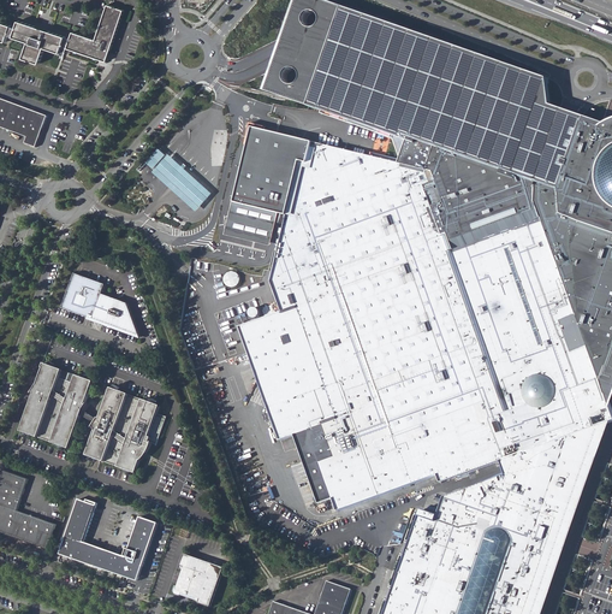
[(315,104),(330,108),(327,114),(392,137),(404,139),(403,141),(409,141),(535,179),(564,190),(588,118),(548,104),(545,81),(536,77),(536,74),(481,54),(480,58),(471,54),(473,51),(414,30),(411,34),(404,30),(404,28),(348,7),(346,11),(339,9),(334,19),(328,17),(327,10),(322,4),(316,0),(303,0),(297,5),(292,10),(291,16),(291,23),(295,29),(299,34),(306,36),(313,36),(319,34),(324,30),(331,33),(322,55),(321,62),(315,77),(308,74),(308,68),(304,64),(301,59),(295,57),(286,57),(280,59),(274,64),(272,72),(272,81),(275,87),(280,92),(287,93),(291,93),(296,92),(301,90),(304,87),(310,89),(306,104),(314,107),(315,104)]
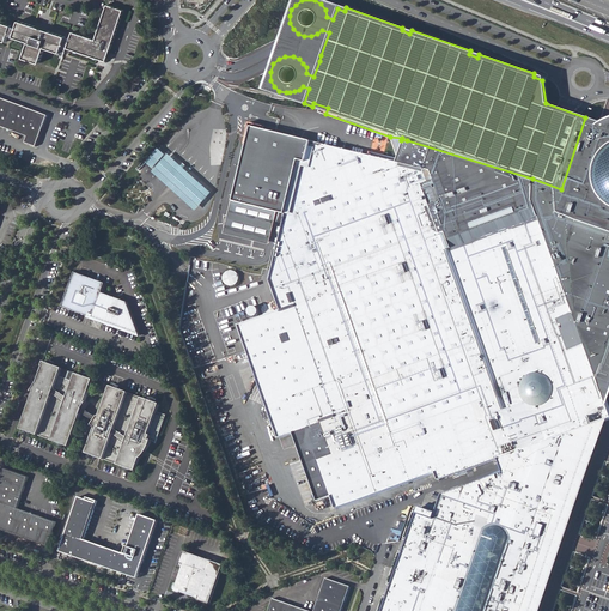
[(69,29),(67,36),(64,46),(96,56),(95,58),(103,60),(105,52),(104,52),(120,7),(103,2),(91,37),(69,29)]
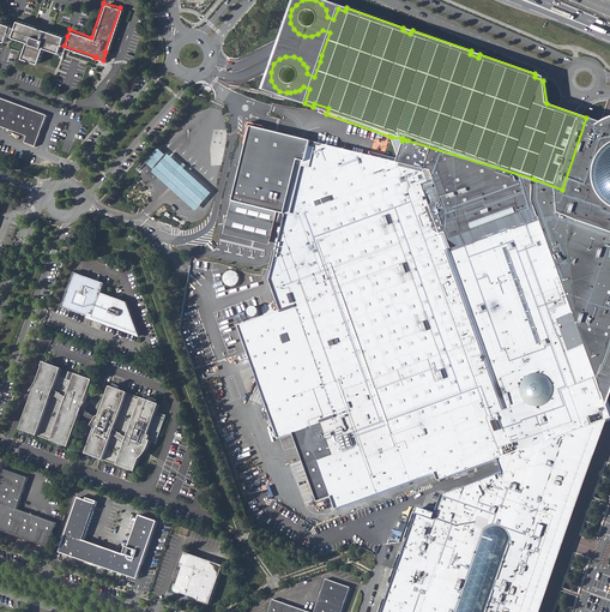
[(56,51),(59,45),(62,34),(41,27),(42,27),(36,24),(35,25),(16,18),(13,25),(10,35),(25,40),(19,55),(36,61),(41,46),(56,51)]
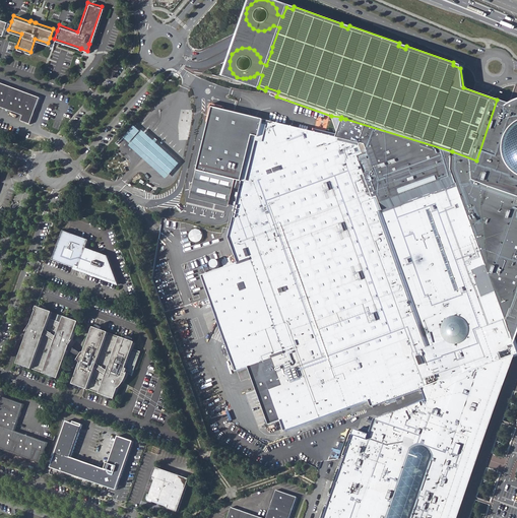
[(19,119),(28,123),(39,96),(0,81),(0,106),(21,115),(19,119)]
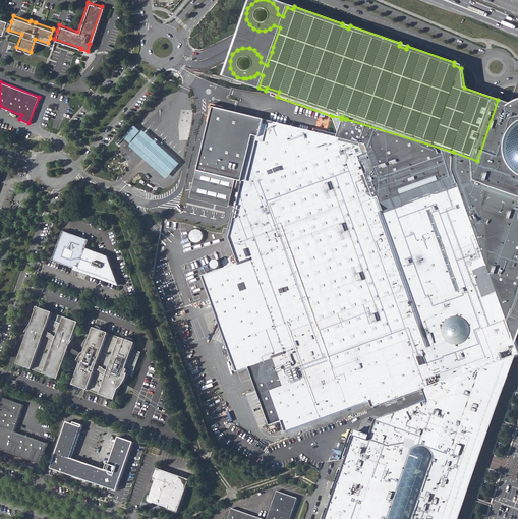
[(517,101),(512,104),(498,100),(477,161),(500,267),(512,328),(515,341),(517,354),(517,101)]
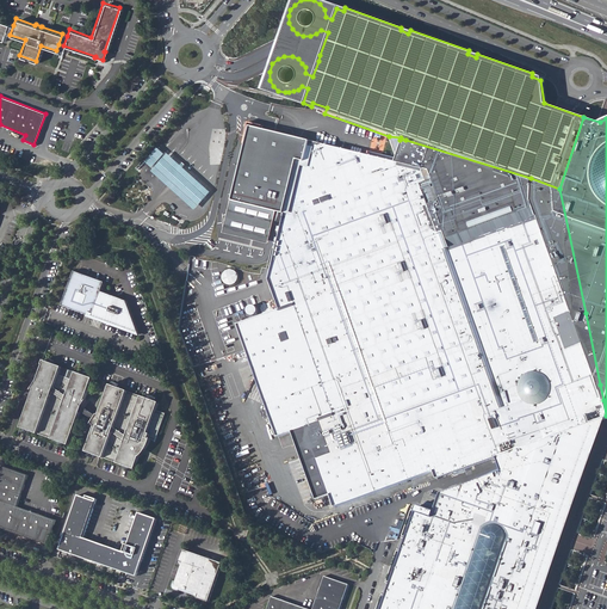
[(272,209),(282,211),(295,158),(302,160),(307,139),(247,124),(229,198),(272,209)]
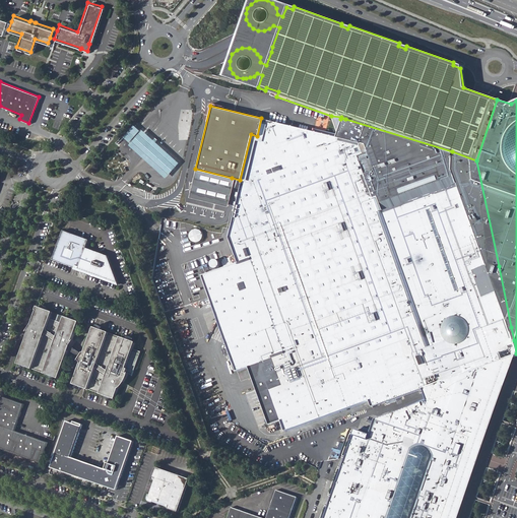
[(476,160),(452,151),(345,119),(339,137),(261,118),(258,132),(257,136),(251,134),(240,180),(227,236),(235,261),(199,274),(214,317),(231,324),(223,340),(234,370),(258,362),(269,357),(279,384),(267,388),(282,430),(367,399),(377,395),(380,402),(421,387),(426,399),(380,415),(374,435),(354,428),(322,517),(442,517),(490,382),(491,379),(492,376),(494,372),(497,362),(499,359),(496,351),(500,350),(502,358),(505,357),(507,361),(516,357),(516,353),(514,340),(511,327),(499,266),(476,160)]
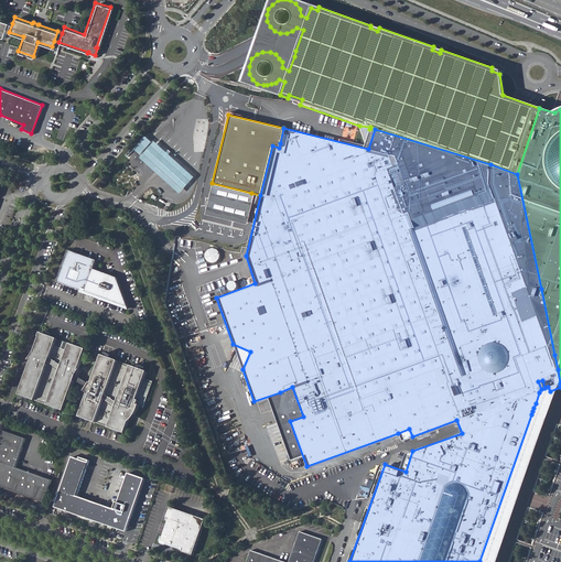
[(138,155),(150,142),(143,136),(132,148),(138,155)]
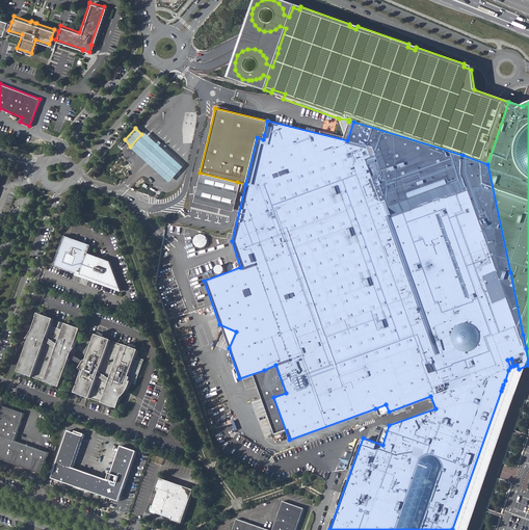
[(152,167),(166,181),(181,165),(167,153),(151,137),(144,131),(141,134),(130,147),(137,153),(152,167)]
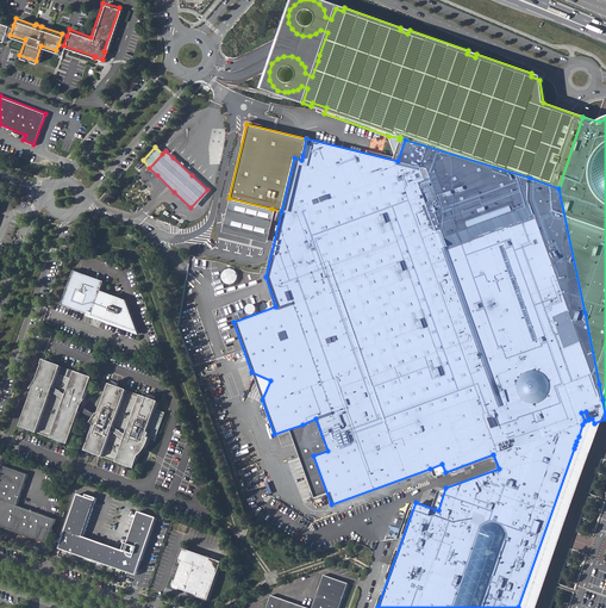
[(272,209),(229,198),(224,218),(222,230),(262,240),(264,241),(272,209)]
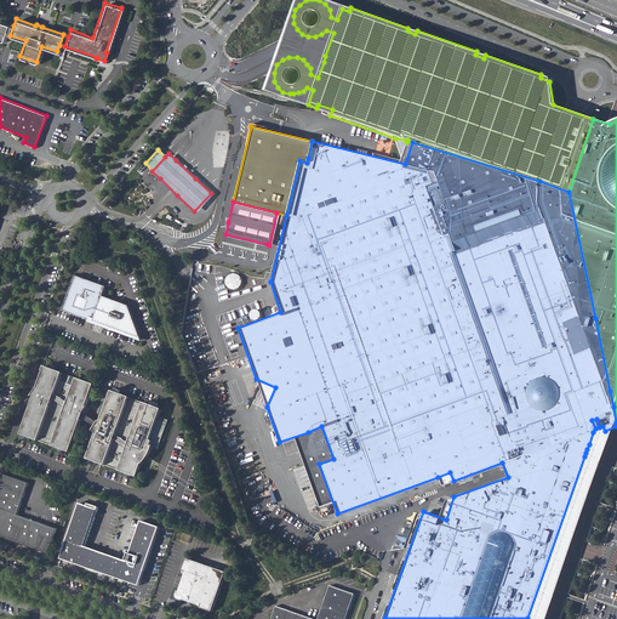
[(238,285),(239,283),(239,280),(239,277),(238,274),(236,273),(234,272),(230,271),(228,272),(226,272),(223,274),(222,277),(222,279),(222,283),(223,285),(226,287),(228,288),(230,289),(233,288),(235,287),(238,285)]
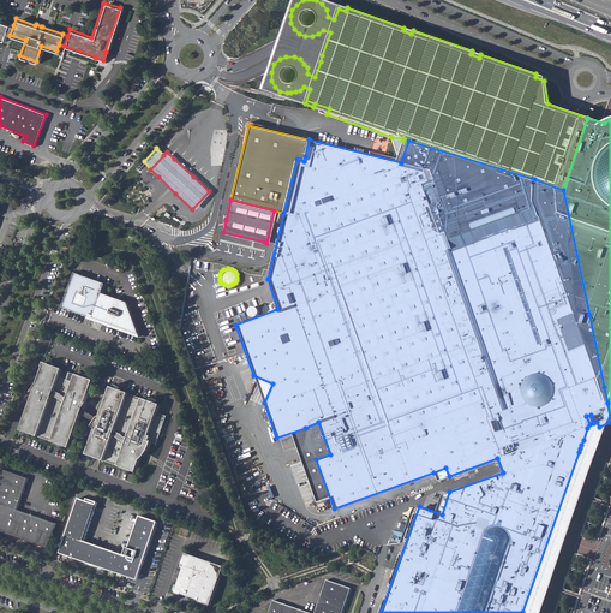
[(101,281),(71,271),(58,305),(89,316),(89,317),(99,322),(99,320),(136,333),(124,301),(97,291),(101,281)]
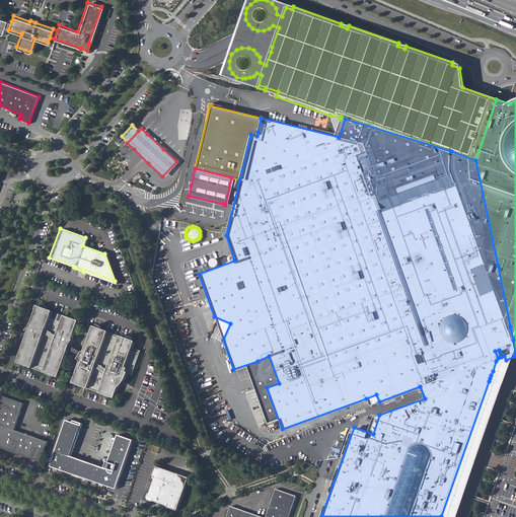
[(115,281),(83,270),(83,272),(116,283),(115,281)]
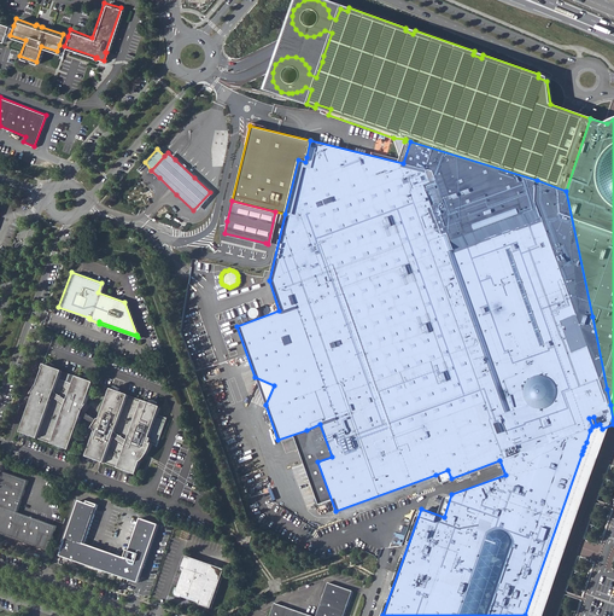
[(30,393),(16,431),(66,449),(80,412),(81,410),(82,408),(85,405),(83,405),(92,382),(41,362),(40,368),(41,368),(35,384),(28,393),(30,393)]
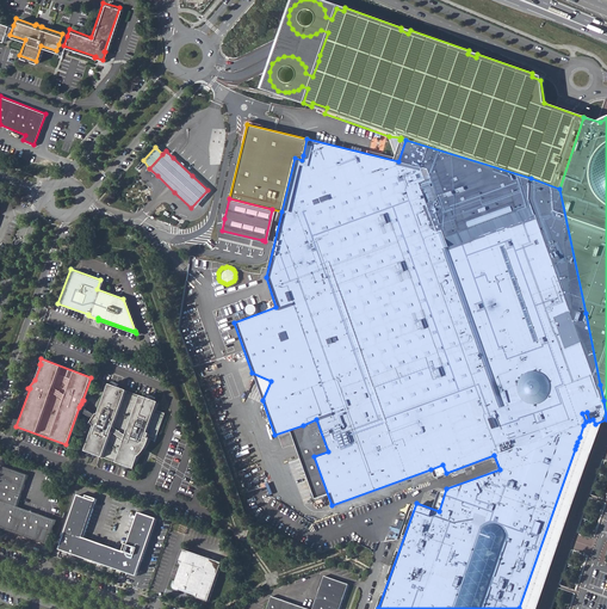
[(271,381),(252,373),(262,400),(271,381)]
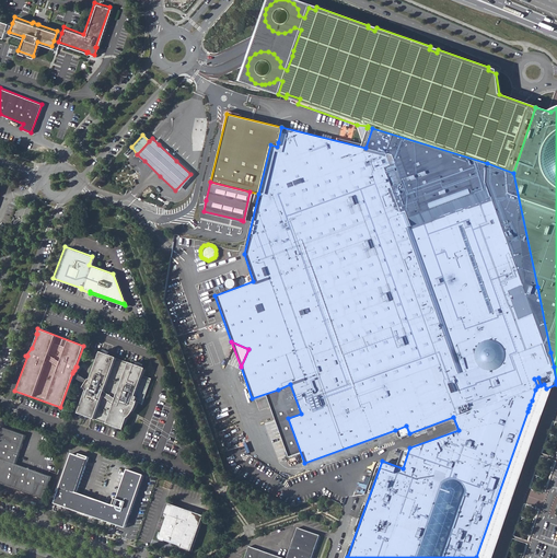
[(99,351),(88,379),(86,381),(84,383),(81,387),(84,390),(76,413),(120,429),(125,417),(127,417),(128,415),(130,411),(135,403),(140,405),(149,379),(147,379),(140,376),(141,374),(143,368),(99,351)]
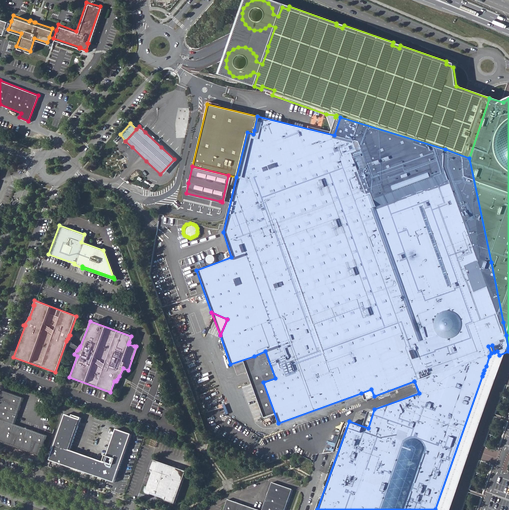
[(66,341),(77,350),(79,348),(68,338),(67,339),(66,341)]
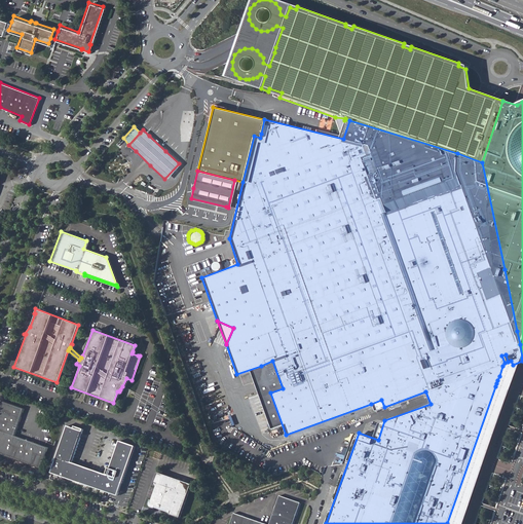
[(272,361),(261,366),(270,393),(283,388),(272,361)]
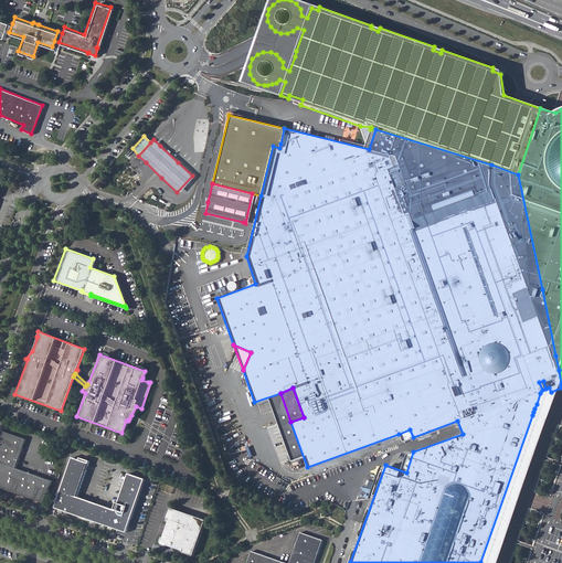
[(0,488),(41,502),(49,479),(13,467),(23,438),(0,429),(0,488)]
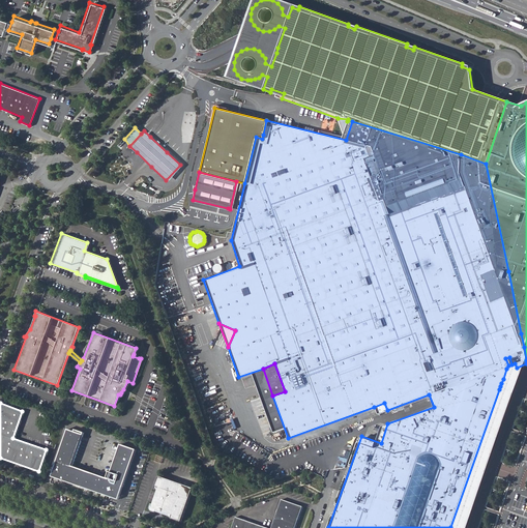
[(374,407),(376,413),(387,410),(384,403),(374,407)]
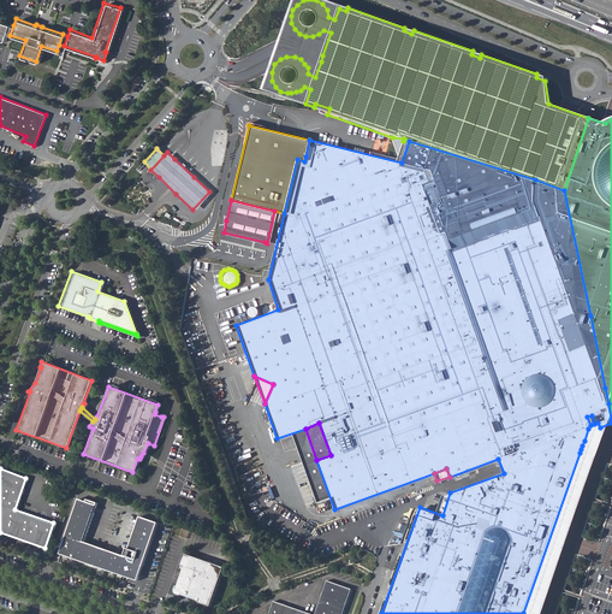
[(450,493),(441,495),(435,513),(443,515),(450,493)]
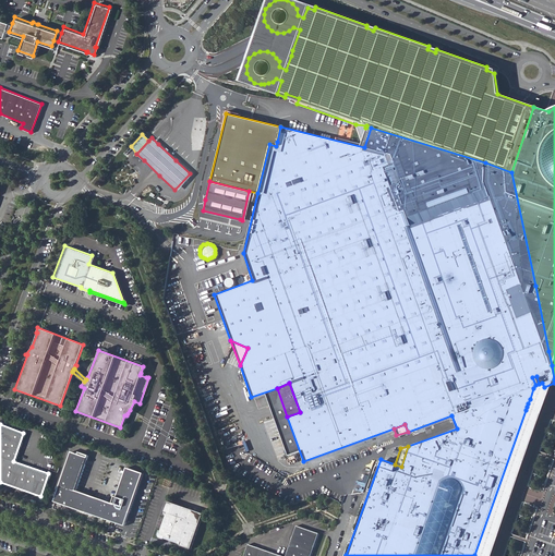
[(76,454),(69,450),(51,499),(82,510),(93,512),(99,514),(120,521),(124,510),(127,511),(140,472),(124,467),(111,504),(73,491),(86,455),(76,451),(76,454)]
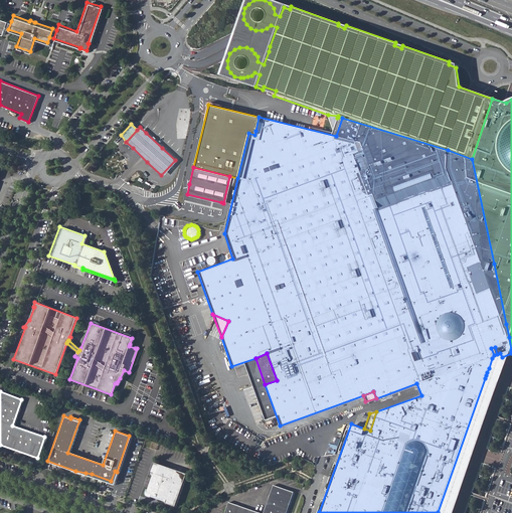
[(159,492),(161,498),(163,502),(173,505),(184,474),(153,462),(149,471),(151,475),(154,480),(148,483),(151,488),(148,490),(146,489),(143,488),(143,490),(143,492),(143,494),(144,495),(146,496),(147,497),(148,494),(149,492),(153,490),(154,492),(157,493),(159,492)]
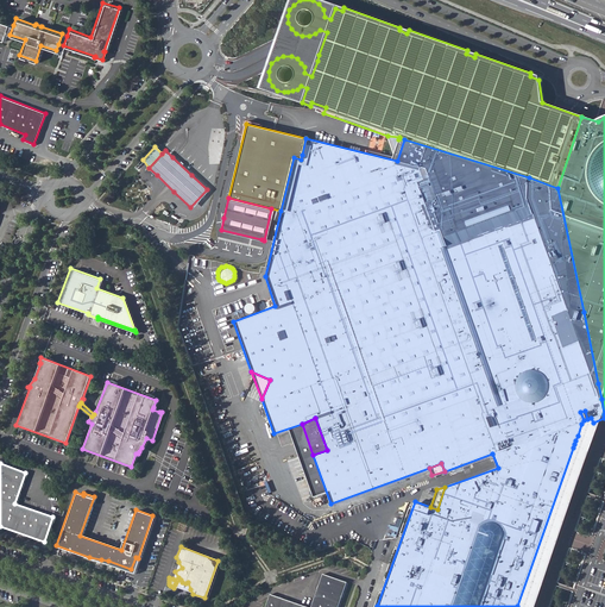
[(89,557),(132,573),(138,558),(136,557),(131,569),(108,561),(101,559),(89,557)]
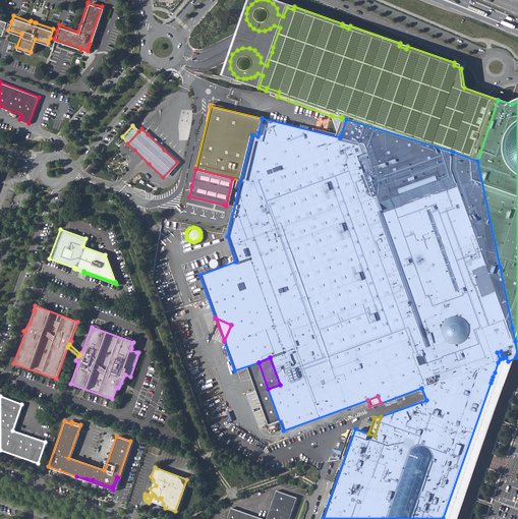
[(230,507),(225,518),(287,518),(295,497),(275,489),(265,518),(230,507)]
